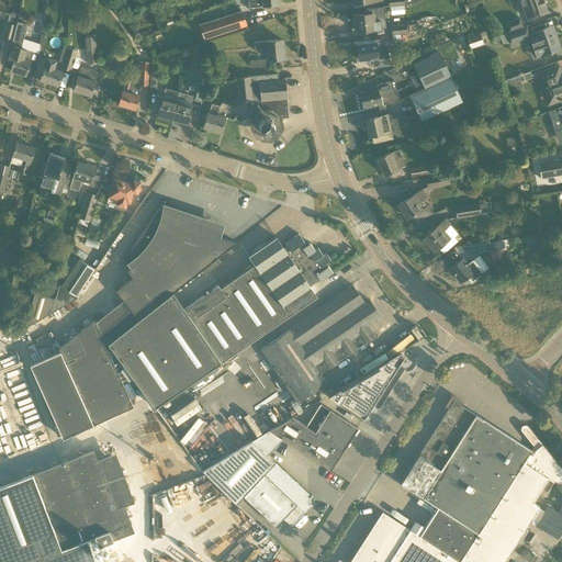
[(519,0),(526,18),(547,11),(542,0),(519,0)]
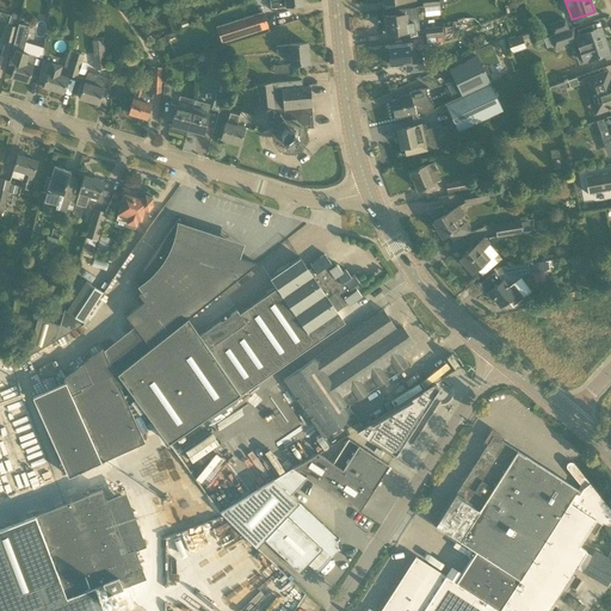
[(395,16),(384,17),(387,35),(399,34),(419,31),(418,23),(417,7),(395,10),(395,16)]
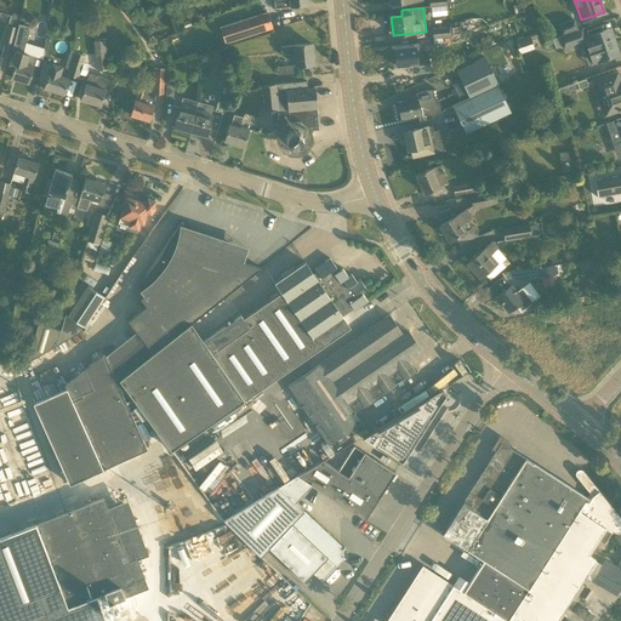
[(226,44),(271,29),(266,12),(220,28),(226,44)]
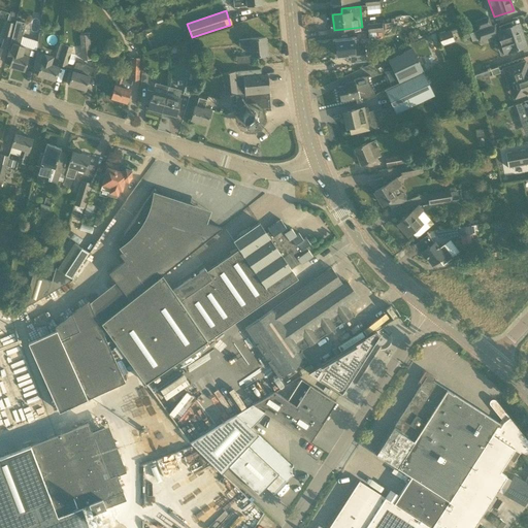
[(15,24),(14,24),(18,12),(10,11),(9,14),(7,22),(6,21),(2,36),(11,39),(15,24)]
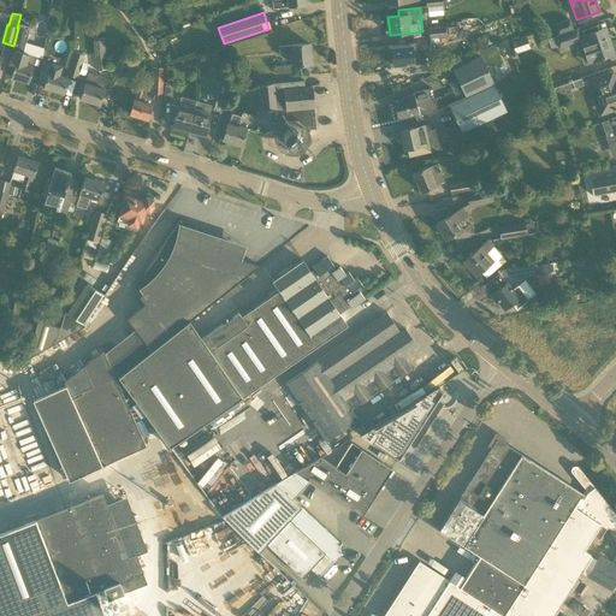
[(554,25),(557,35),(573,30),(569,19),(554,25)]
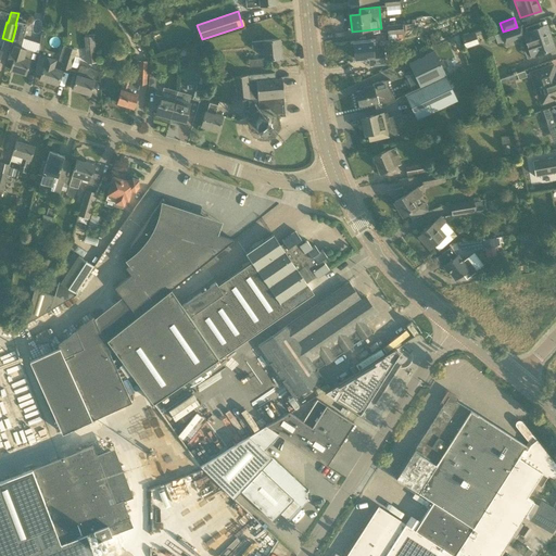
[(7,60),(12,62),(10,70),(25,75),(33,51),(21,47),(27,25),(19,22),(9,53),(7,60)]
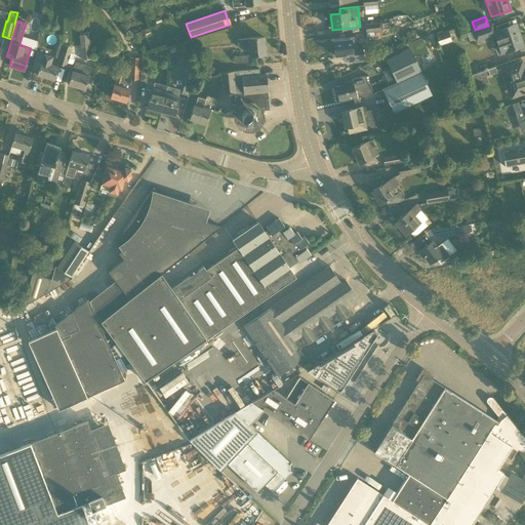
[(390,28),(389,23),(366,25),(367,32),(373,32),(379,31),(380,31),(390,28)]
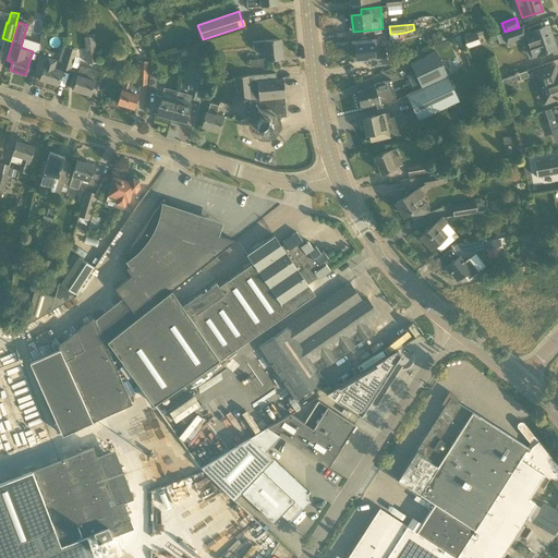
[(404,33),(405,36),(405,39),(425,34),(424,33),(432,32),(429,25),(414,29),(404,33)]
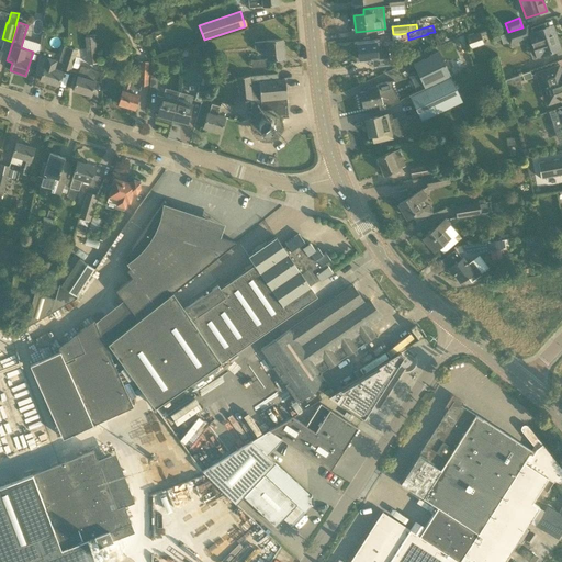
[(532,32),(528,34),(529,35),(536,57),(540,56),(542,56),(550,53),(560,49),(557,40),(552,25),(550,26),(540,30),(532,32)]
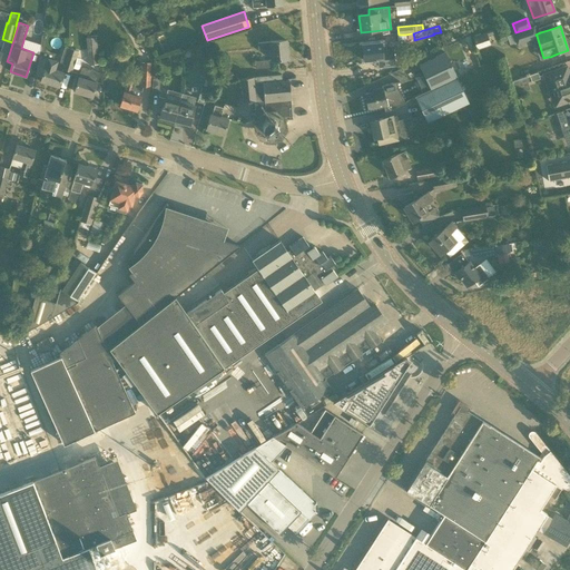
[(537,36),(536,35),(533,27),(513,33),(507,37),(509,46),(517,43),(517,45),(532,39),(532,37),(537,36)]
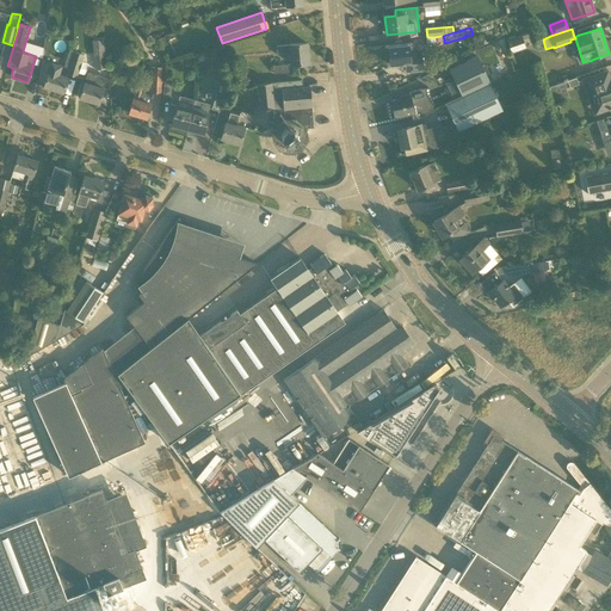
[(520,35),(506,39),(511,54),(525,48),(520,35)]
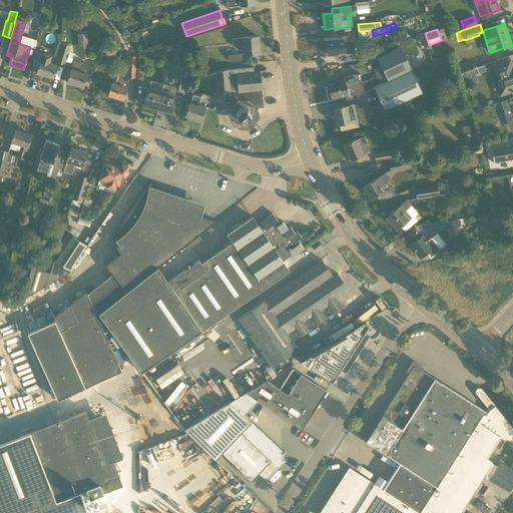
[(341,38),(326,40),(328,54),(340,53),(341,60),(355,59),(354,44),(350,45),(349,32),(341,33),(341,38)]
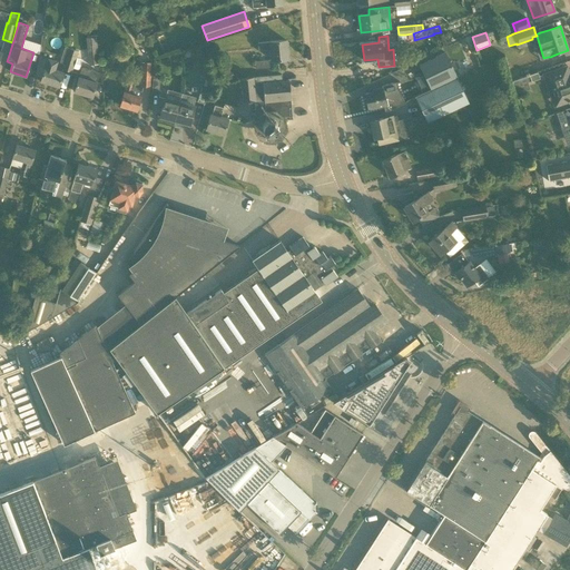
[(89,66),(99,65),(96,37),(86,38),(89,66)]
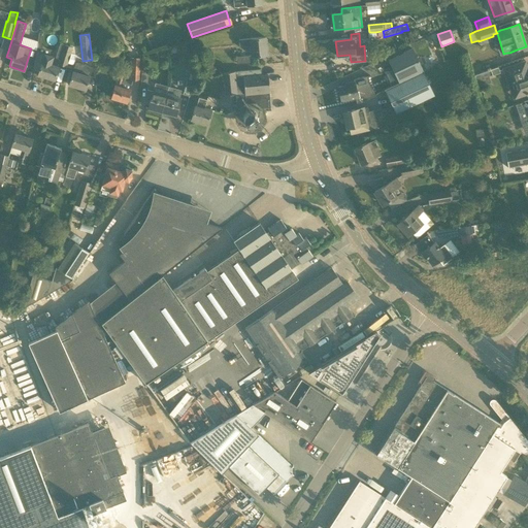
[(252,56),(266,55),(265,37),(239,39),(240,45),(252,44),(252,56)]
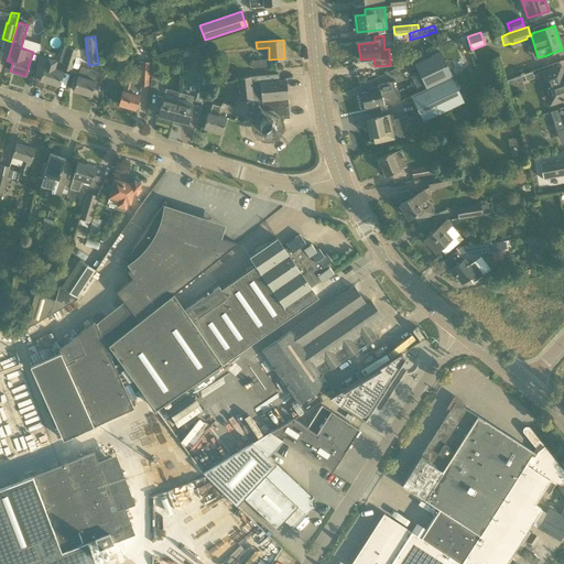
[(62,68),(72,72),(75,64),(73,64),(77,51),(68,47),(64,46),(60,62),(63,63),(62,68)]
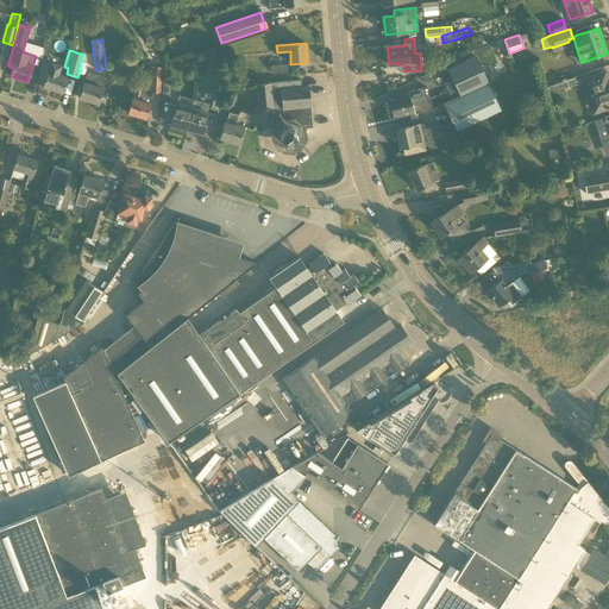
[(453,82),(460,95),(488,82),(475,56),(447,69),(453,82)]
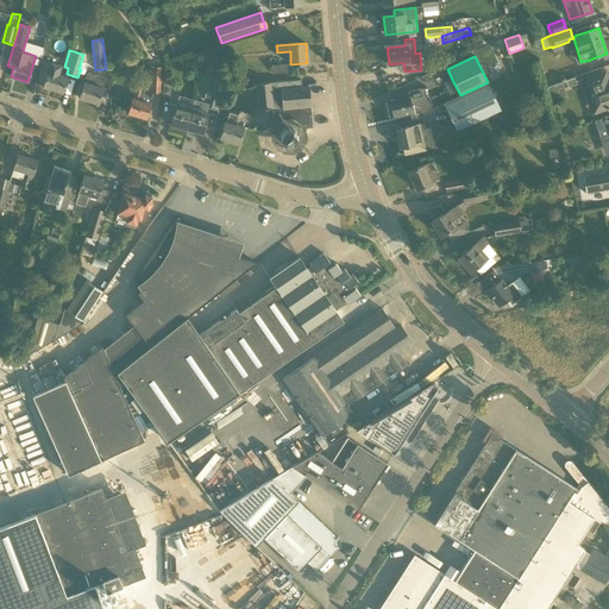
[(39,82),(44,83),(43,87),(62,93),(67,77),(58,75),(62,67),(42,60),(39,82)]
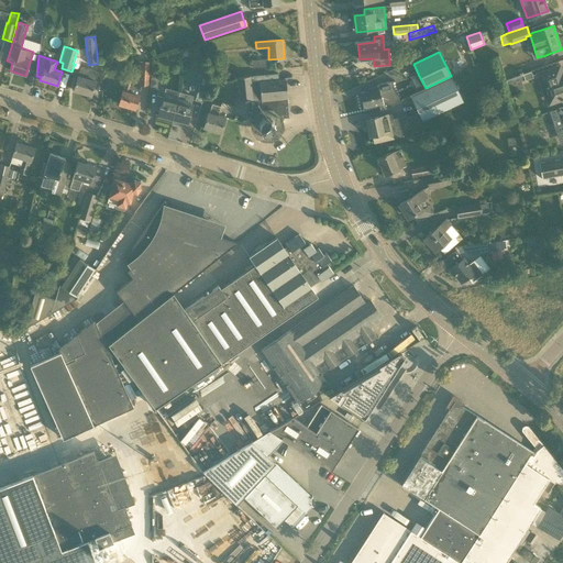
[(150,62),(140,62),(140,87),(148,87),(150,62)]
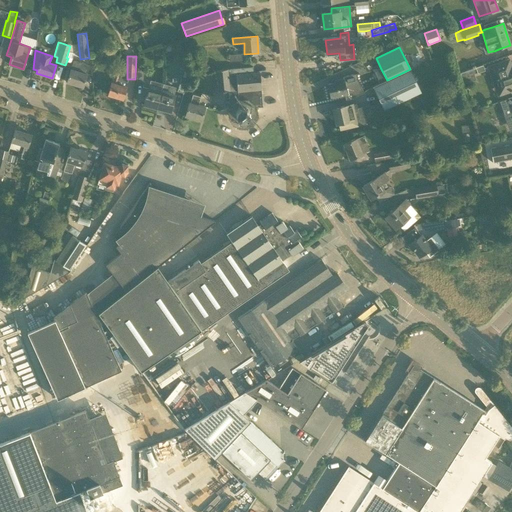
[(511,92),(511,91),(511,67),(509,59),(487,67),(498,96),(510,92),(511,92)]
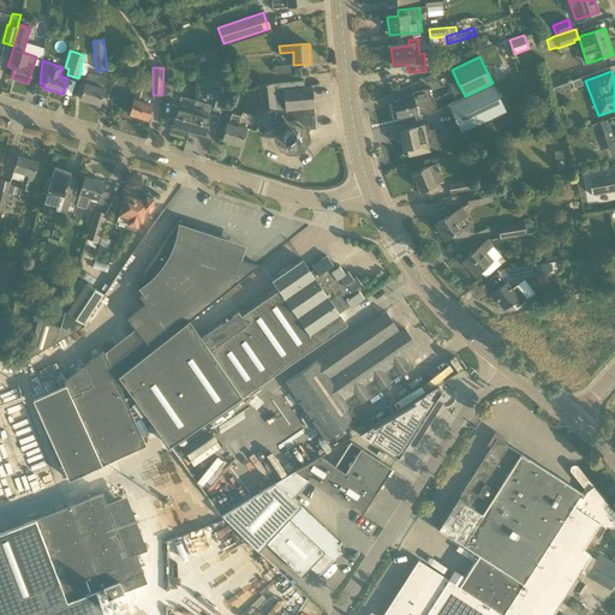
[(83,88),(79,99),(100,105),(102,94),(105,89),(103,89),(107,79),(89,73),(85,83),(84,83),(83,88)]
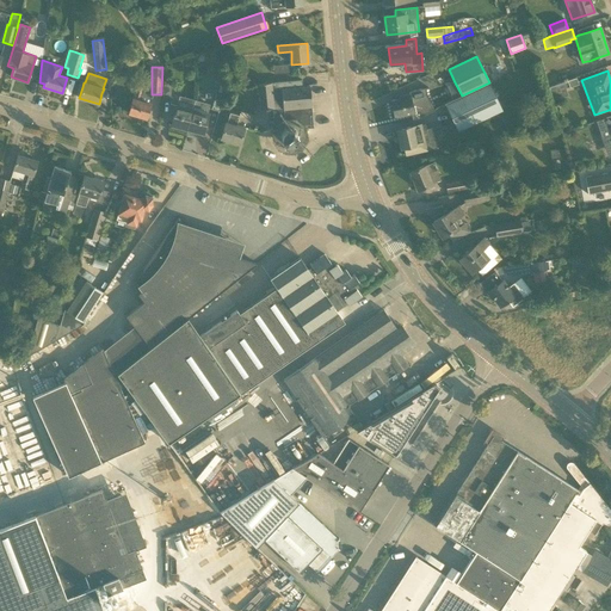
[(576,78),(567,81),(569,87),(579,85),(576,78)]
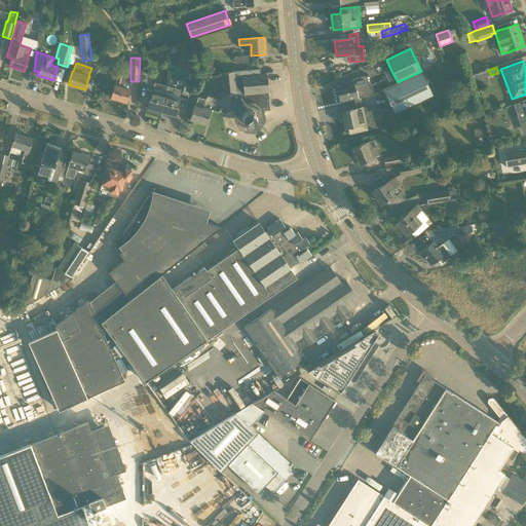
[(234,95),(235,97),(235,107),(245,106),(246,109),(245,110),(243,110),(242,111),(241,112),(241,113),(240,114),(240,116),(240,117),(240,118),(240,119),(241,120),(241,121),(242,122),(243,123),(243,124),(245,125),(247,125),(248,125),(249,126),(250,126),(251,126),(252,125),(254,125),(255,124),(256,124),(256,123),(257,122),(258,121),(258,120),(259,119),(259,117),(259,116),(259,115),(258,114),(258,113),(257,112),(257,111),(270,110),(268,91),(267,75),(260,75),(260,69),(250,70),(232,71),(222,72),(223,95),(234,94),(234,95)]
